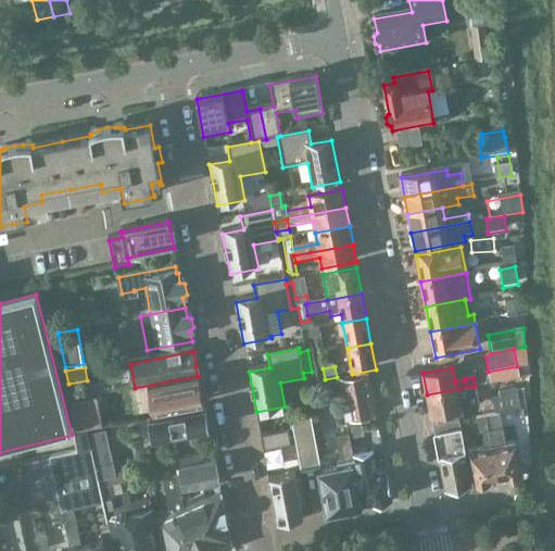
[(369,376),(340,382),(348,421),(377,415),(369,376)]
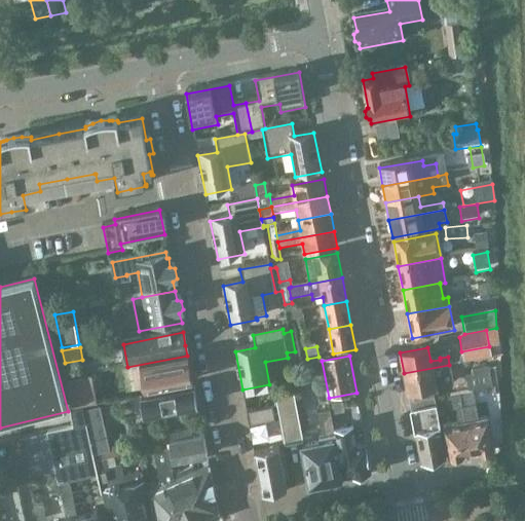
[(187,357),(143,365),(146,389),(192,380),(187,357)]
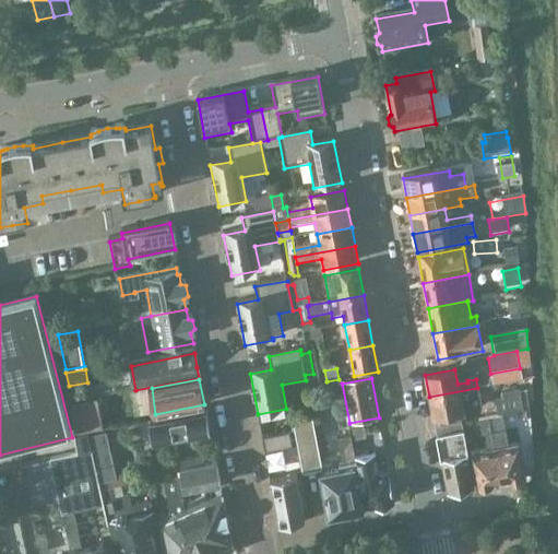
[(481,408),(477,388),(429,397),(434,419),(463,413),(463,411),(481,408)]
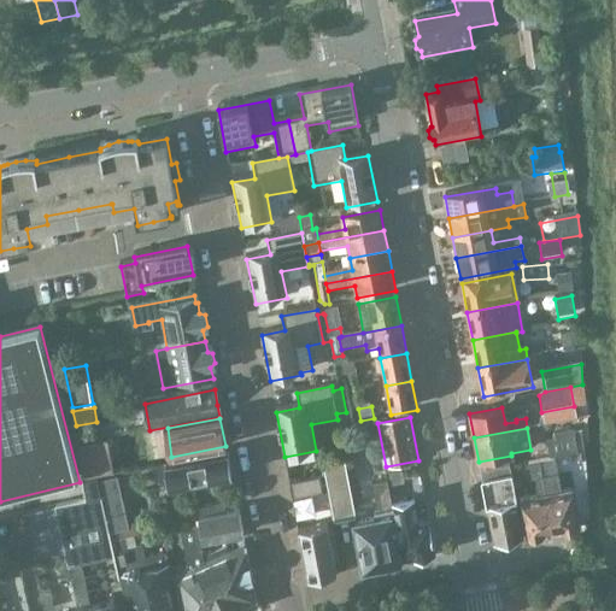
[(556,441),(546,442),(550,462),(578,456),(573,432),(555,435),(556,441)]
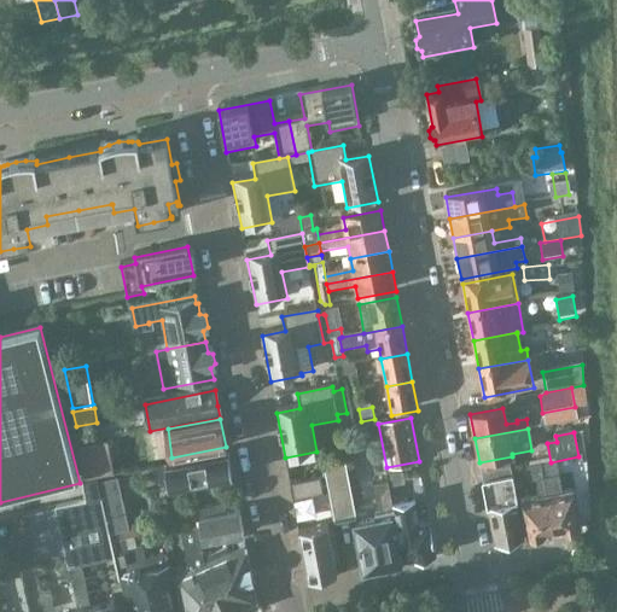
[(100,448),(83,450),(88,482),(105,478),(100,448)]
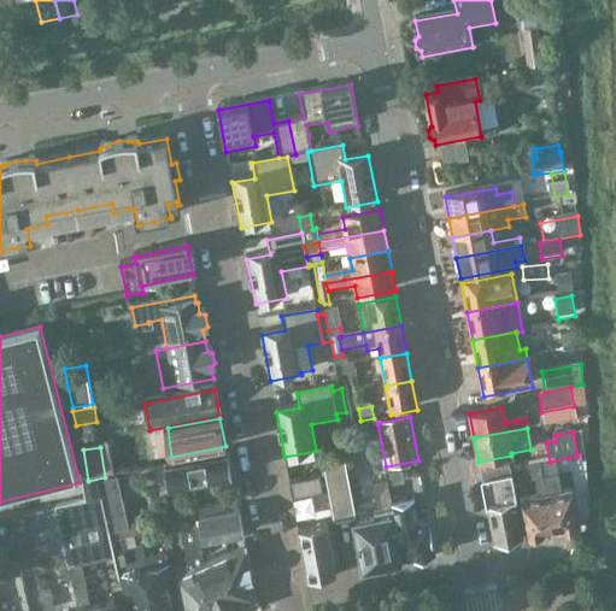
[(232,481),(228,454),(175,464),(177,480),(160,482),(163,493),(195,487),(197,498),(213,495),(211,485),(232,481)]
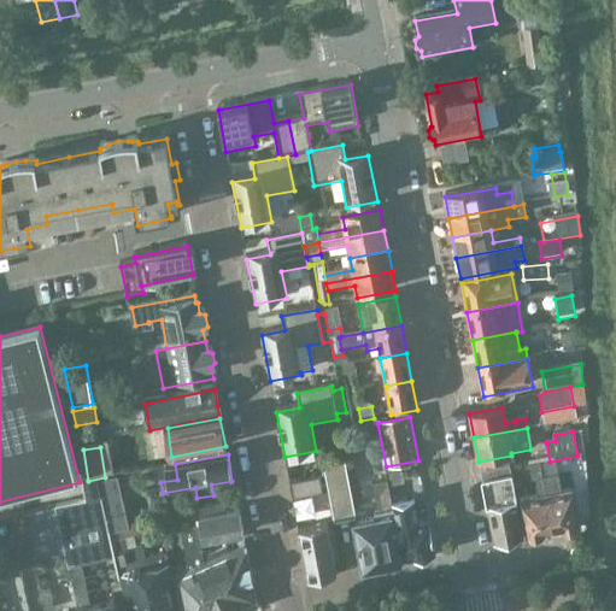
[(555,463),(539,465),(546,499),(553,535),(564,533),(568,535),(575,534),(576,530),(580,529),(573,493),(561,494),(555,463)]
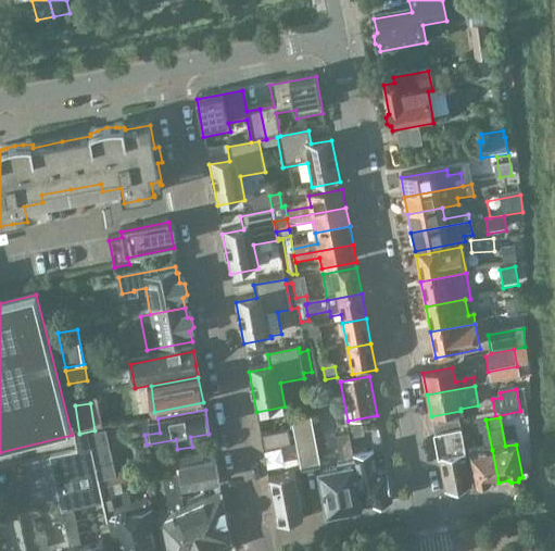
[(310,420),(292,423),(301,473),(302,473),(303,476),(314,474),(313,471),(319,470),(310,420)]
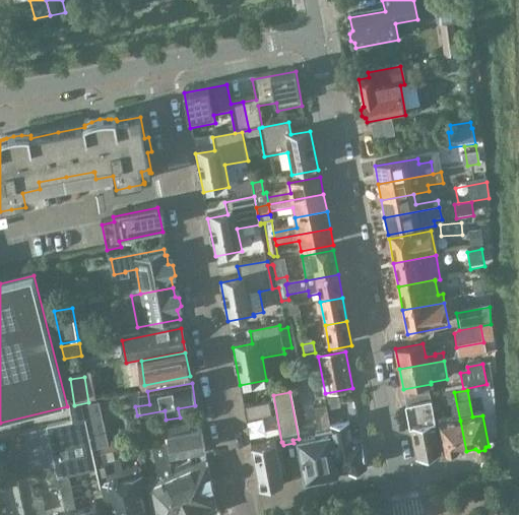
[(460,421),(454,392),(444,394),(445,407),(451,406),(453,421),(438,424),(444,455),(447,454),(449,457),(455,456),(457,452),(466,451),(460,421)]
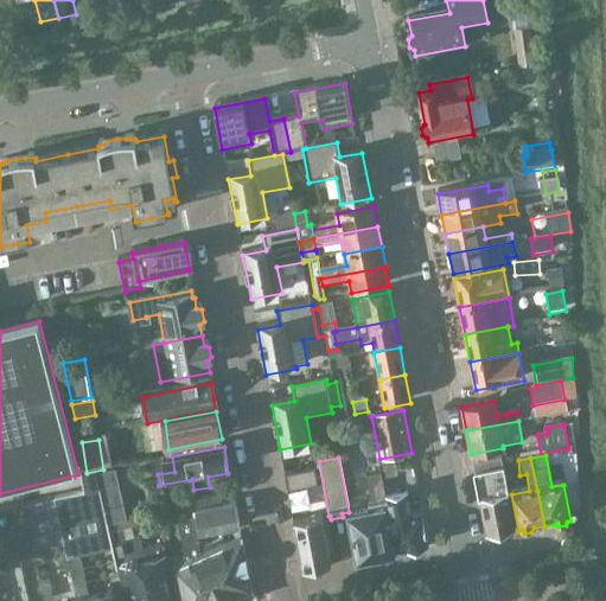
[(478,475),(474,477),(486,537),(491,536),(493,539),(501,538),(502,534),(515,531),(503,471),(501,471),(498,461),(477,466),(478,475)]
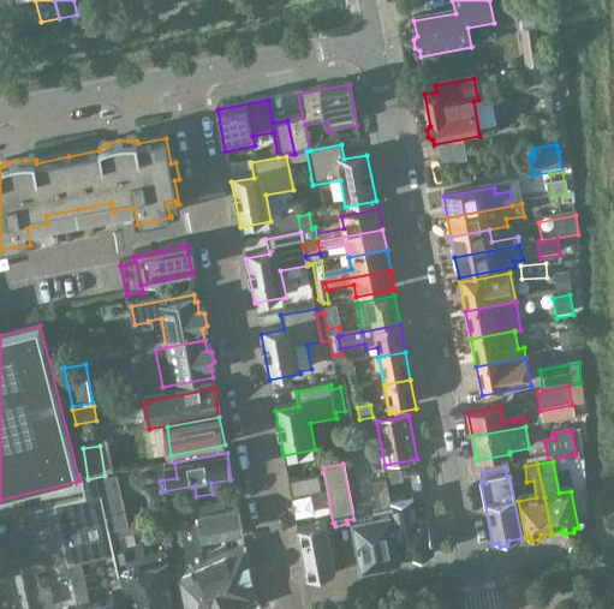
[(319,477),(290,483),(292,499),(322,494),(319,477)]
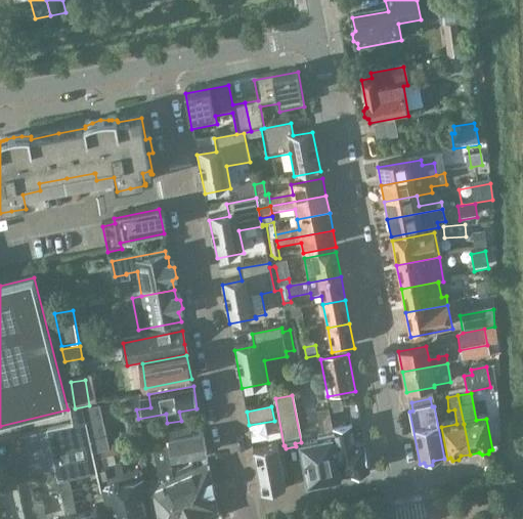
[(47,432),(66,517),(81,514),(77,498),(100,491),(100,494),(102,493),(107,518),(129,518),(123,486),(126,485),(124,476),(123,476),(121,466),(109,468),(106,460),(94,463),(93,457),(111,452),(103,421),(86,425),(83,408),(71,412),(74,427),(47,432)]
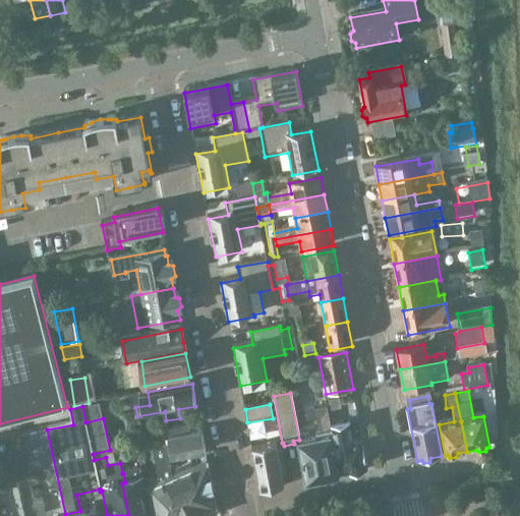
[(333,451),(336,451),(332,428),(328,409),(314,412),(319,432),(321,431),(322,437),(315,438),(316,442),(299,445),(306,483),(309,482),(311,485),(322,483),(322,480),(338,477),(333,451)]
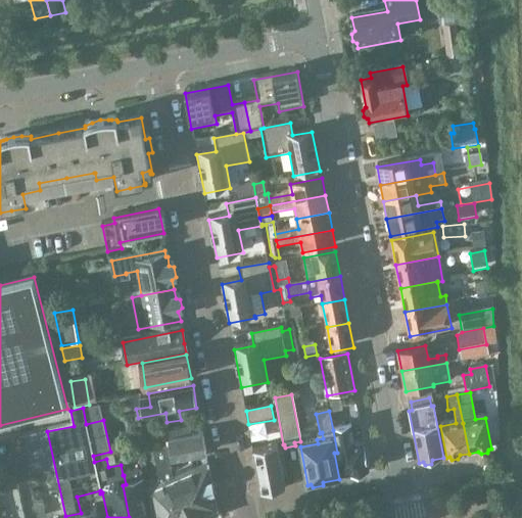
[(153,416),(134,420),(136,433),(156,429),(153,416)]
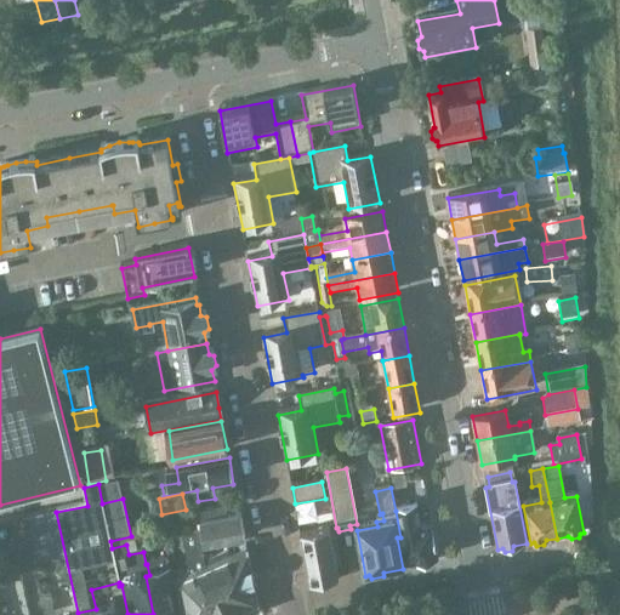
[(432,529),(424,530),(419,506),(396,511),(400,537),(405,568),(421,565),(421,568),(433,565),(433,563),(438,562),(432,529)]
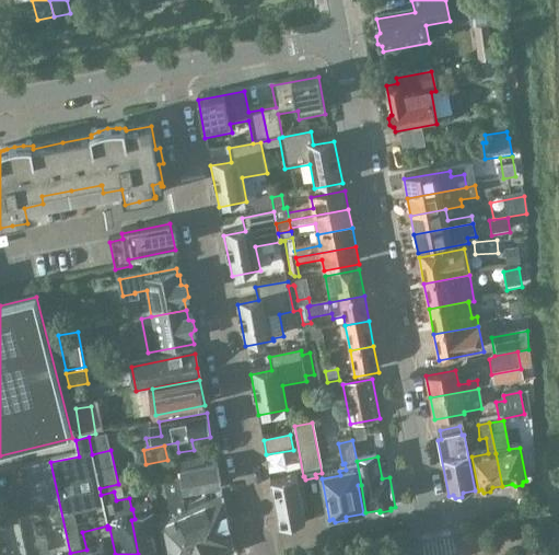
[(220,487),(216,465),(205,467),(204,460),(182,464),(187,494),(220,487)]
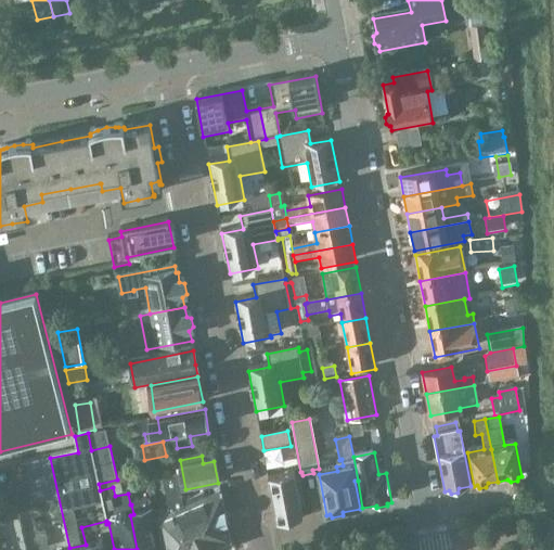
[(49,459),(22,464),(25,480),(52,473),(49,459)]
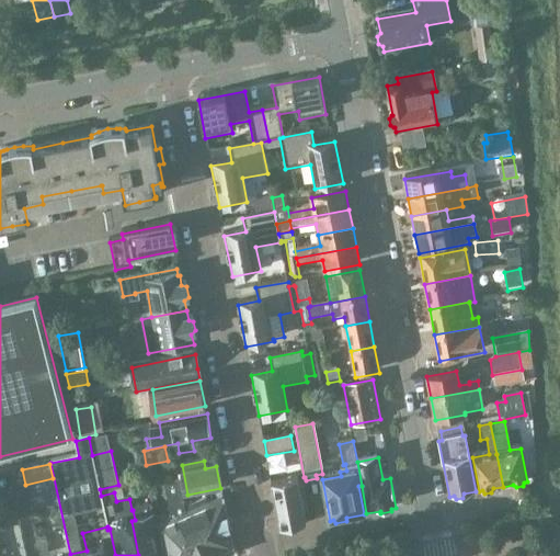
[(298,477),(272,483),(281,528),(287,526),(288,531),(300,528),(300,524),(307,523),(298,477)]
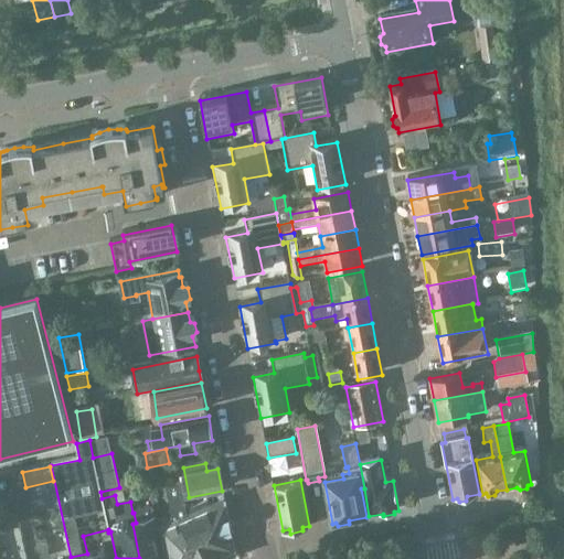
[(25,487),(28,501),(56,495),(53,481),(25,487)]
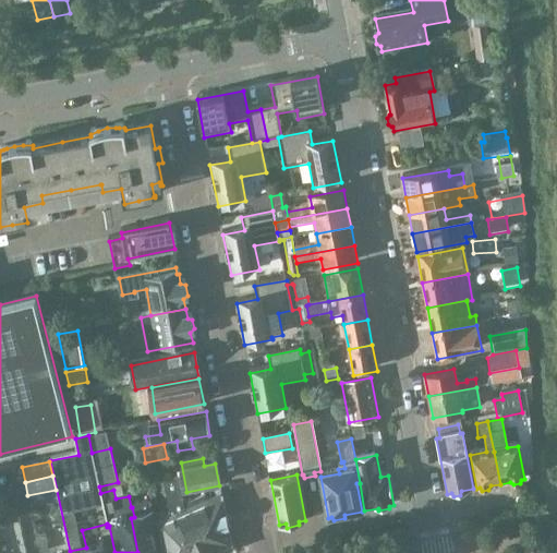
[(164,484),(169,514),(176,511),(178,516),(186,512),(184,508),(178,481),(164,484)]
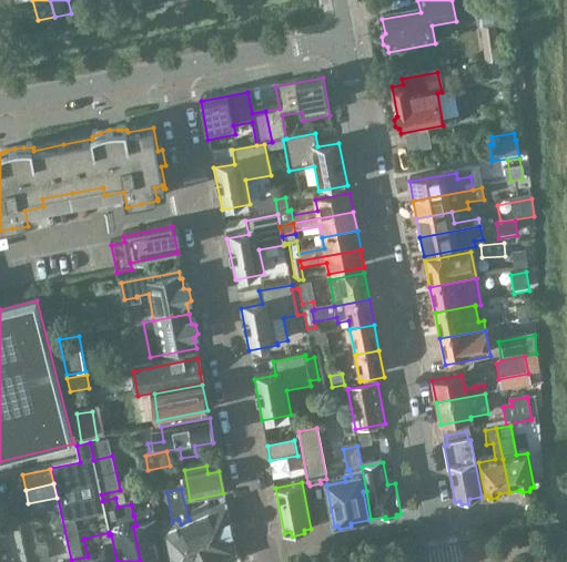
[(60,512),(57,498),(28,503),(31,518),(60,512)]
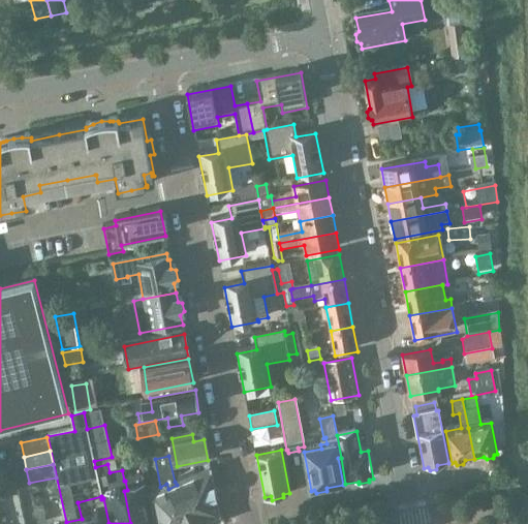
[(177,485),(168,489),(182,523),(208,523),(219,518),(210,470),(196,476),(194,472),(175,482),(177,485)]
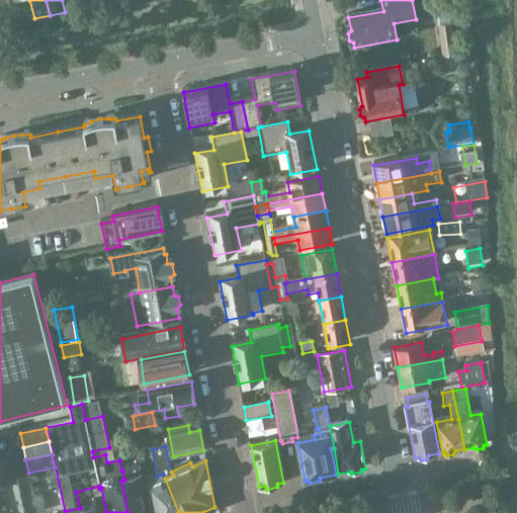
[(149,512),(140,467),(122,471),(124,480),(121,481),(127,512),(149,512)]
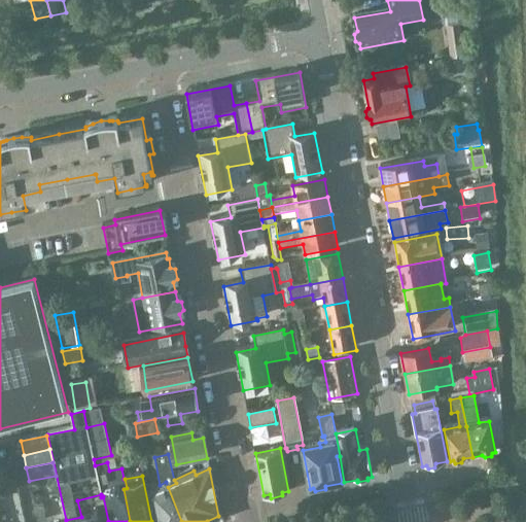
[(181,521),(168,487),(166,482),(160,485),(162,490),(149,495),(153,521),(181,521)]
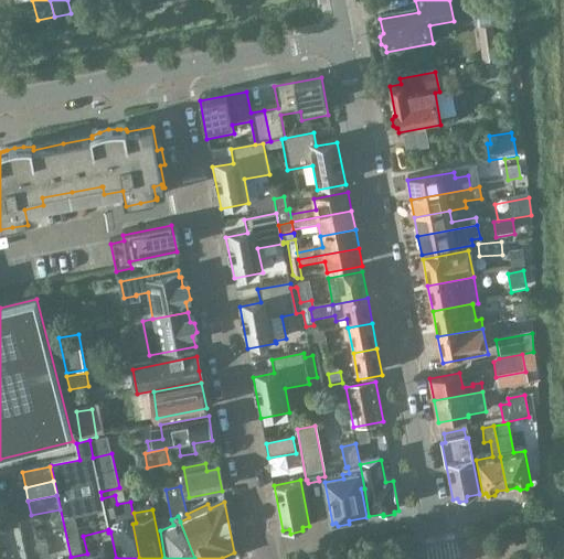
[(17,517),(4,520),(7,530),(19,528),(17,517)]
